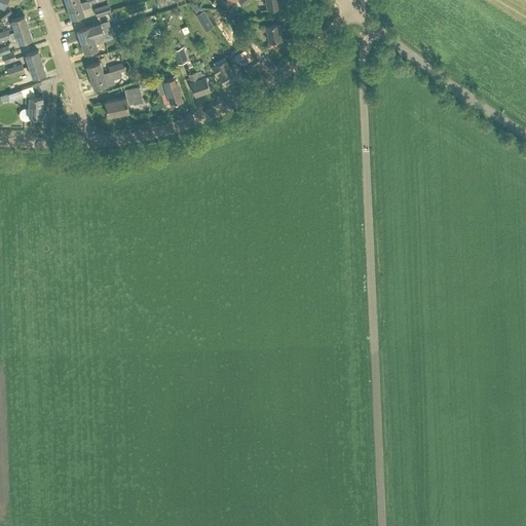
[(80,2),(67,6),(71,19),(84,14),(82,8),(91,6),(90,3),(99,0),(86,0),(80,2)]
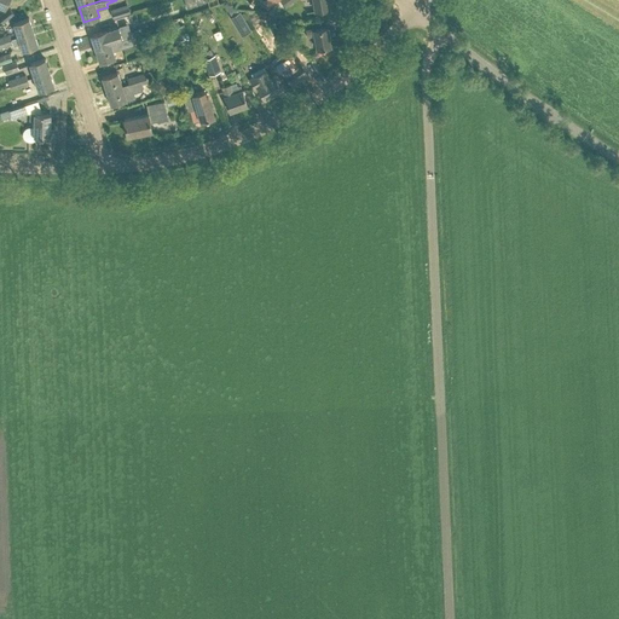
[(328,9),(327,0),(313,0),(316,10),(328,9)]
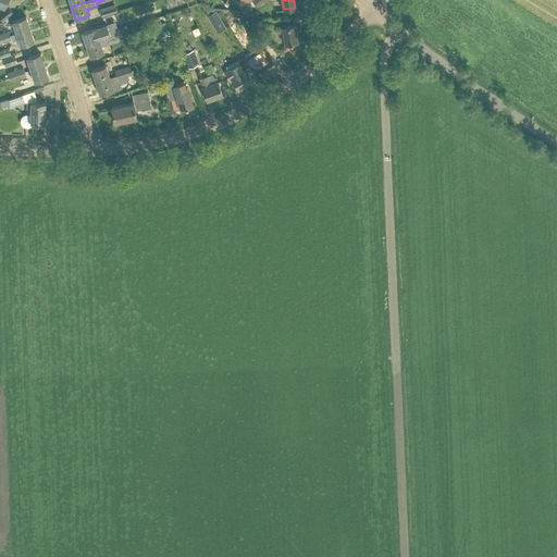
[(100,11),(102,15),(118,11),(115,5),(100,11)]
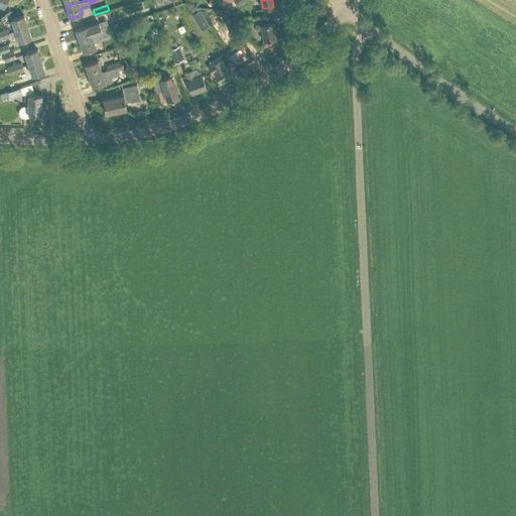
[(8,6),(0,11),(0,15),(2,18),(12,10),(8,6)]
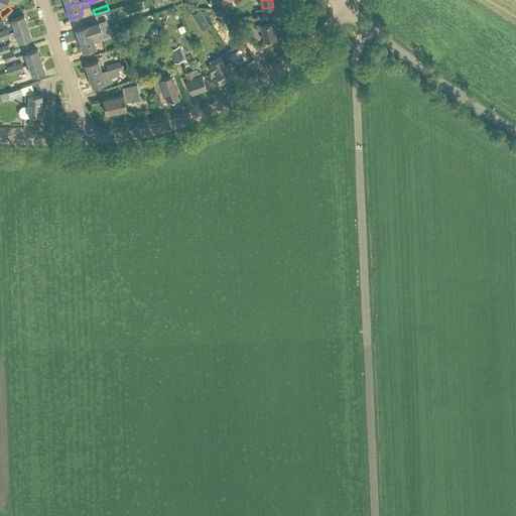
[(200,9),(191,14),(202,29),(210,24),(200,9)]
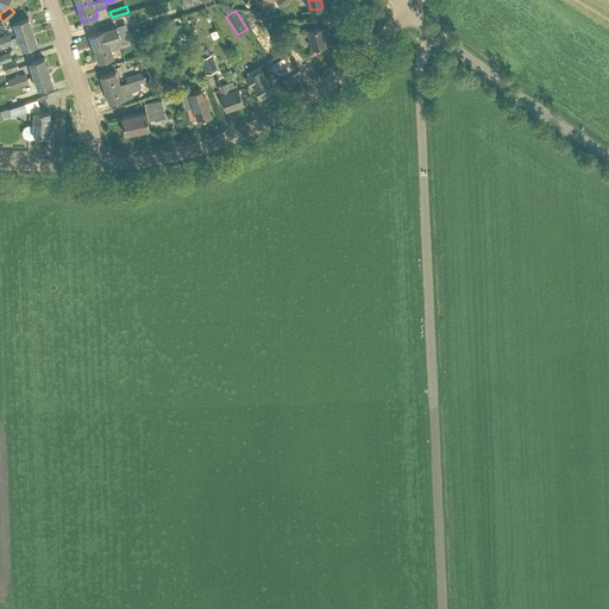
[(108,12),(92,20),(95,30),(113,22),(108,12)]
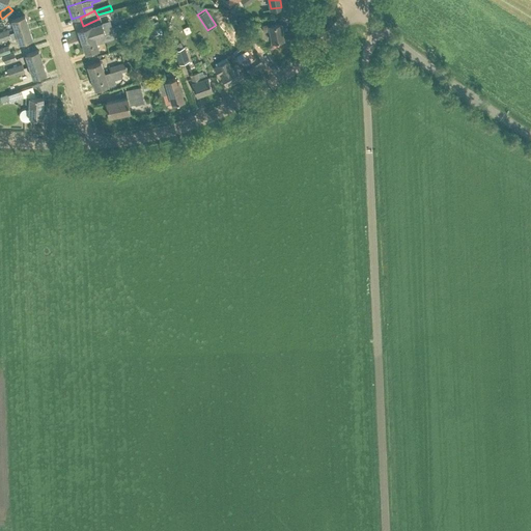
[(24,16),(11,20),(16,31),(28,27),(24,16)]
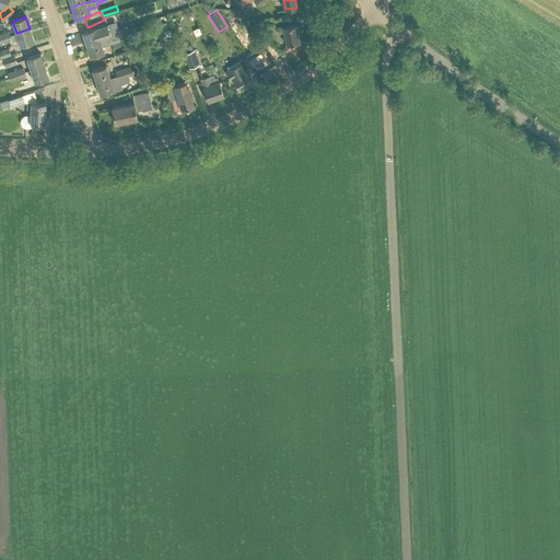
[(272,22),(267,23),(261,24),(263,28),(267,27),(268,32),(271,32),(270,27),(273,26),(272,22)]
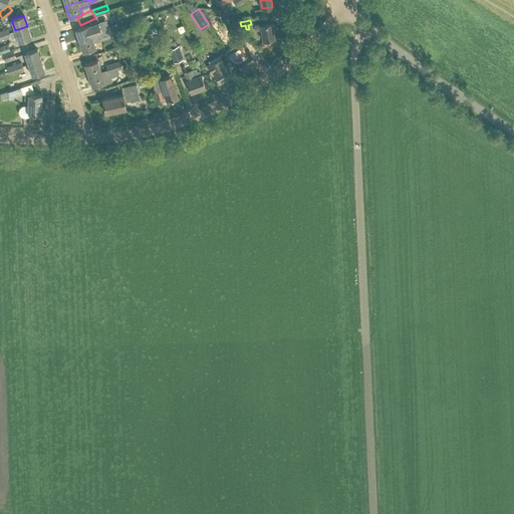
[(274,38),(271,23),(260,25),(260,23),(254,25),(255,29),(261,28),(263,40),(274,38)]
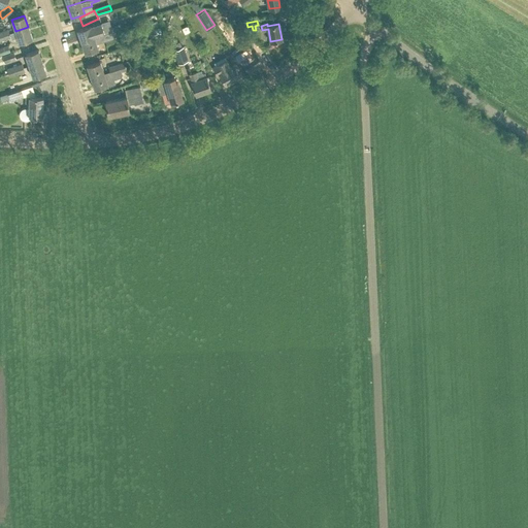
[(76,29),(80,41),(94,37),(93,35),(97,33),(96,29),(92,30),(90,25),(76,29)]
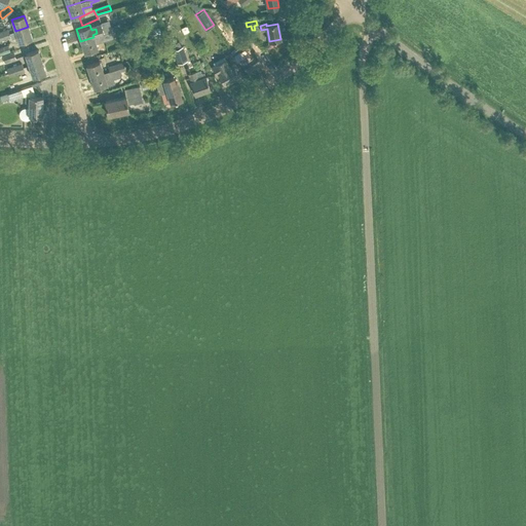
[(234,31),(247,44),(252,39),(239,26),(234,31)]
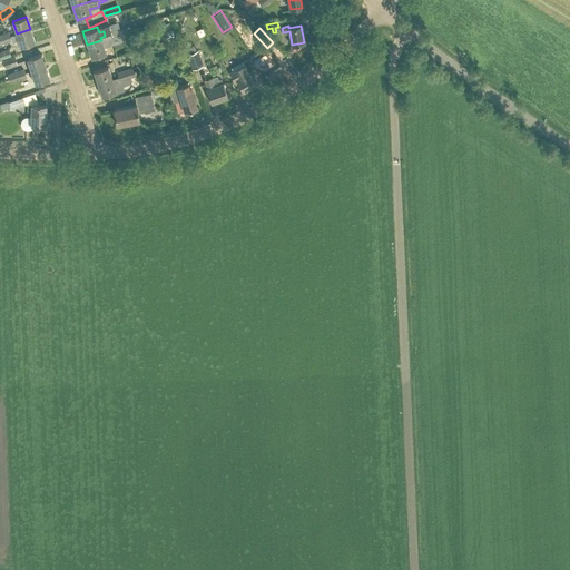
[(10,36),(0,38),(0,43),(11,40),(11,39),(12,41),(18,39),(19,39),(21,47),(35,42),(30,29),(17,33),(10,36)]
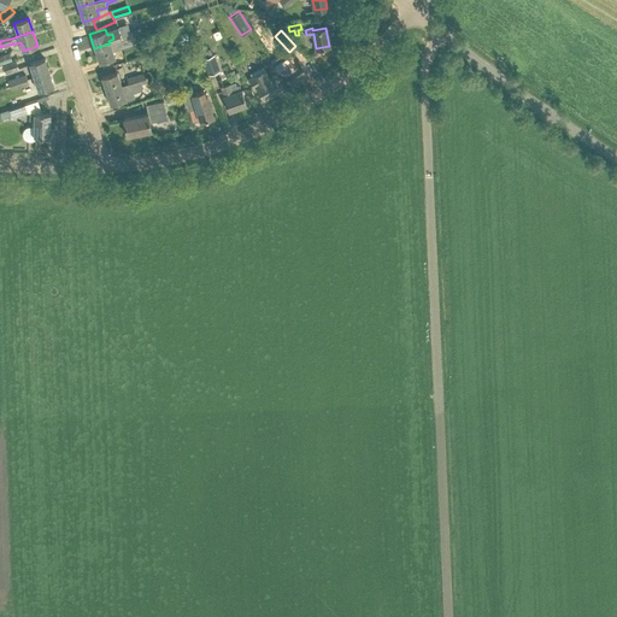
[(110,43),(94,48),(99,62),(115,57),(110,43)]
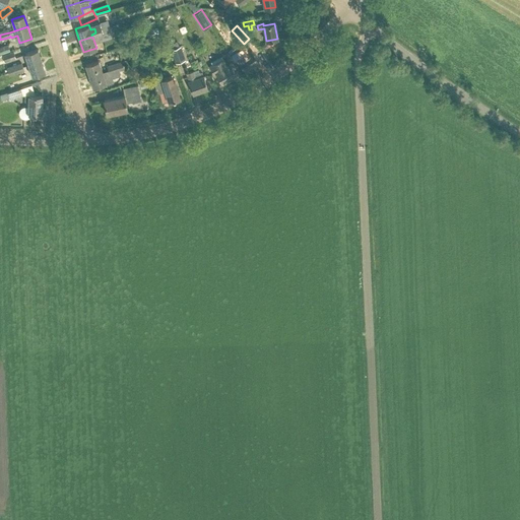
[(142,46),(150,44),(148,37),(140,40),(142,46)]
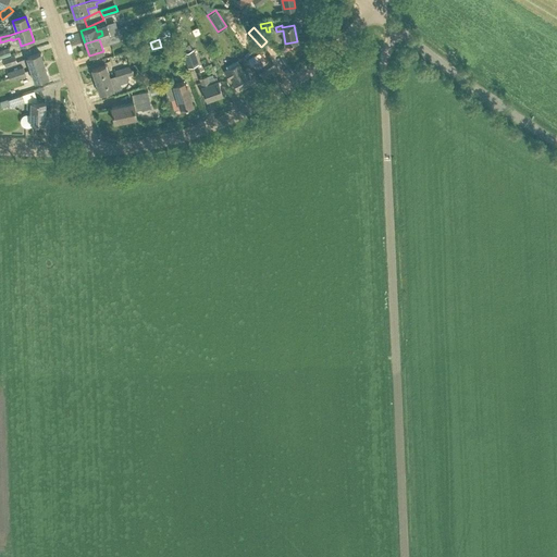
[(148,45),(140,47),(144,56),(150,52),(148,45)]
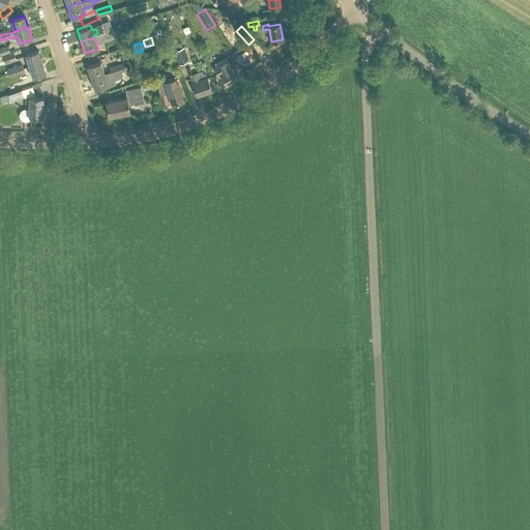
[(249,55),(241,43),(235,48),(242,59),(242,60),(249,71),(263,62),(256,51),(249,55)]
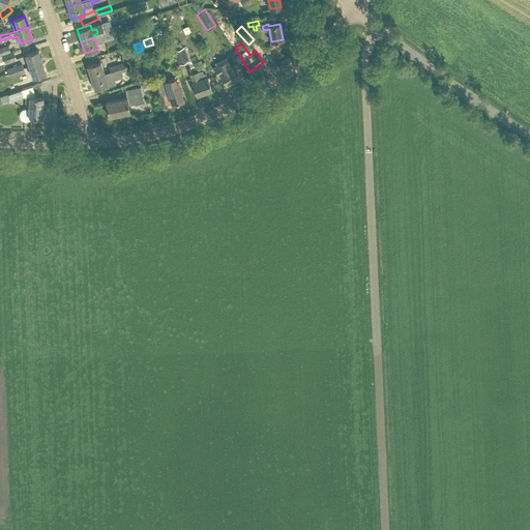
[(0,48),(0,54),(10,51),(8,46),(0,48)]
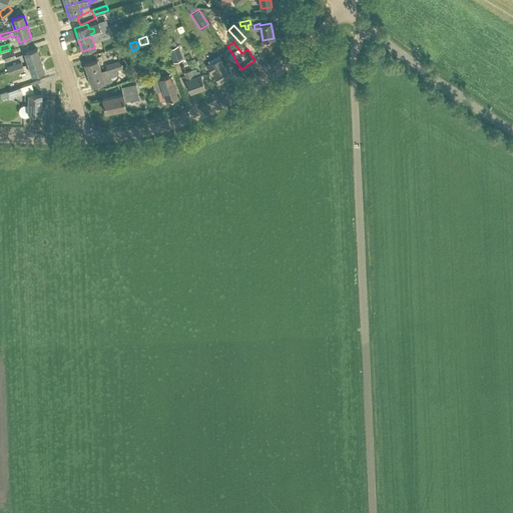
[(168,48),(173,61),(182,58),(178,45),(168,48)]
